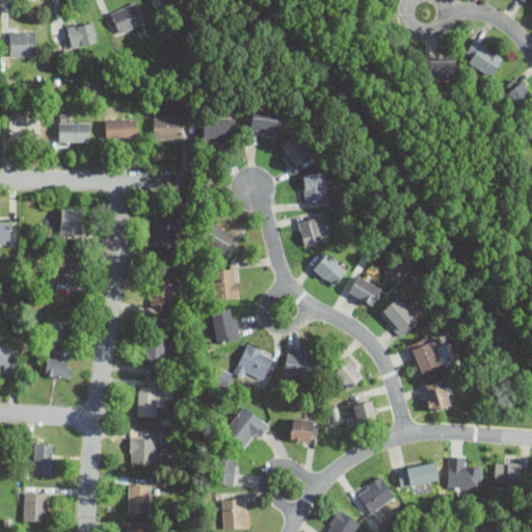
[(118,33),(145,21),(136,0),(109,12),(118,33)]
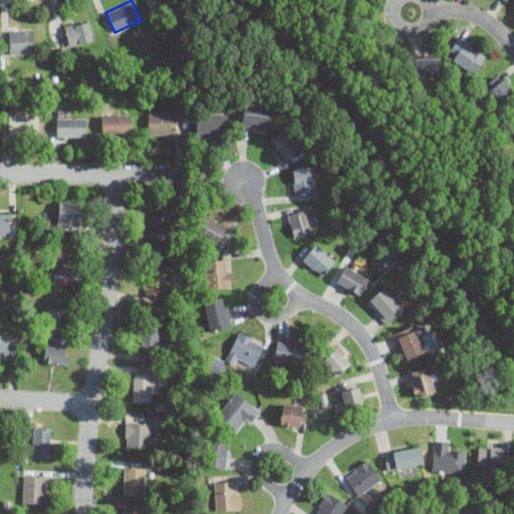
[(93,41),(89,20),(65,24),(68,45),(93,41)]
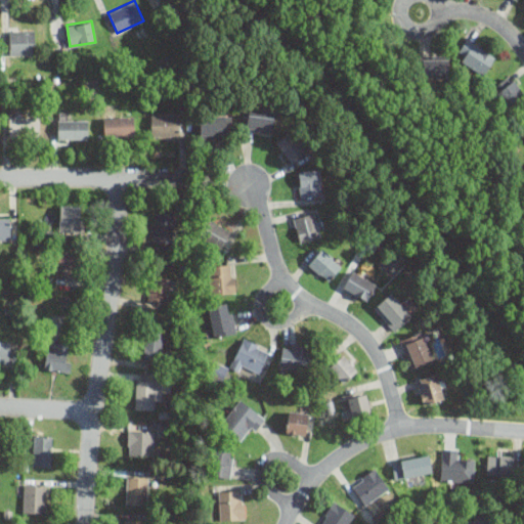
[(36,30),(9,30),(9,53),(36,53),(36,30)]
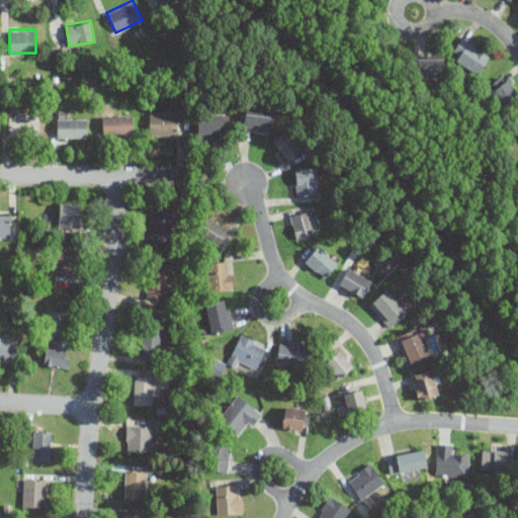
[(479,75),(491,56),(466,41),(455,61),(479,75)]
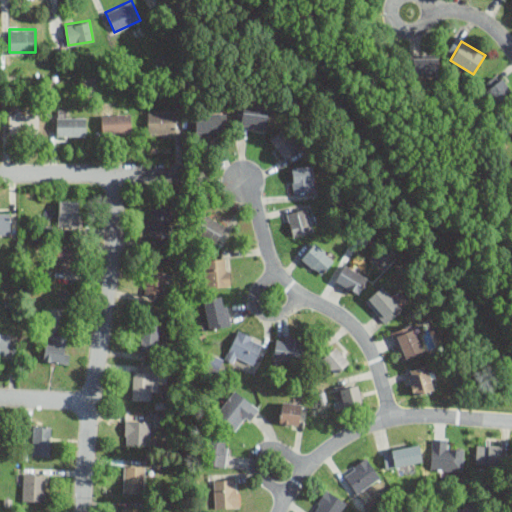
[(409,76),(439,76),(439,55),(409,55),(409,76)]
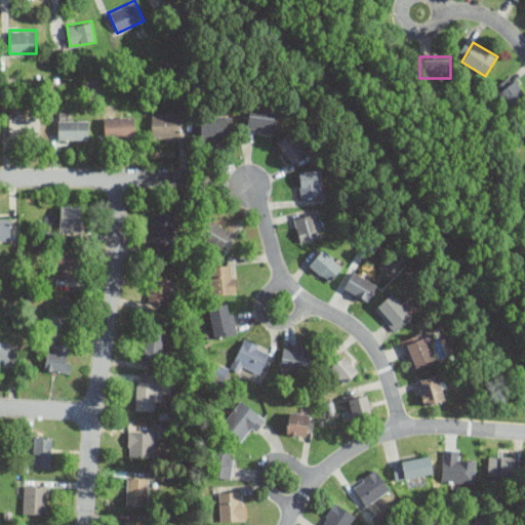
[(524,95),(524,91),(514,78),(496,93),(509,109),(524,95)]
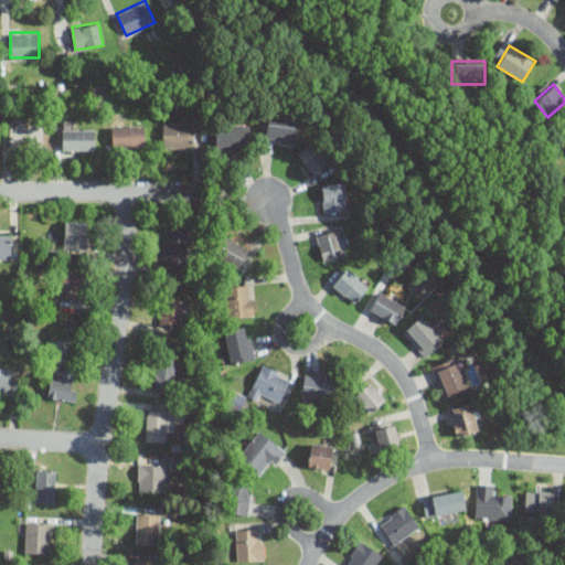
[(260,138),(295,140),(297,116),(263,113),(260,138)]
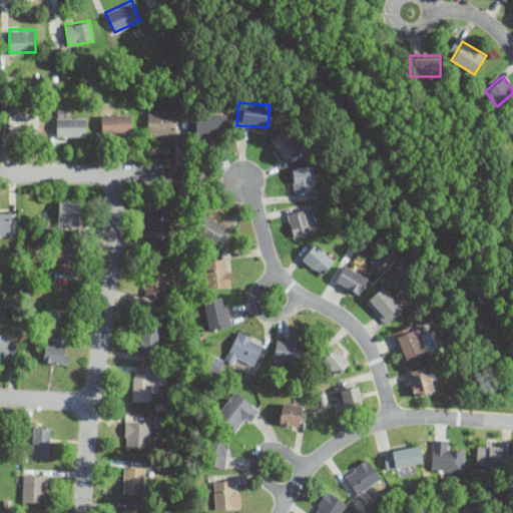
[(175,110),(147,110),(147,132),(175,132),(175,110)]
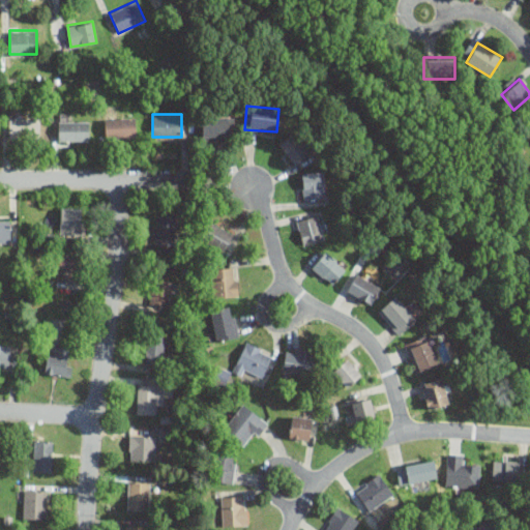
[(234,116),(202,116),(202,140),(234,140),(234,116)]
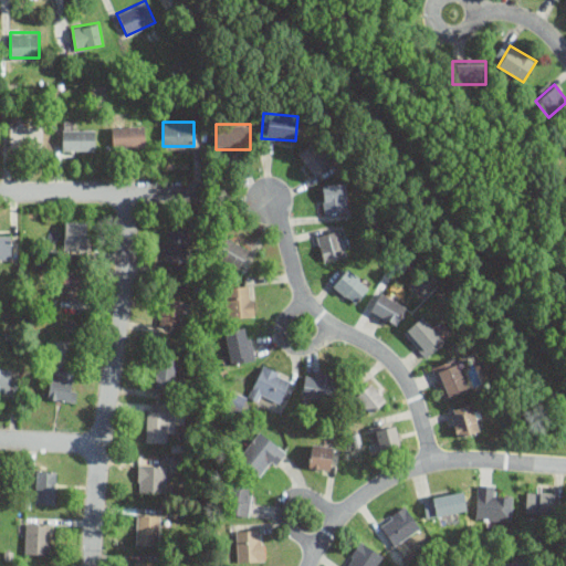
[(42,125),(9,125),(9,149),(42,149),(42,125)]
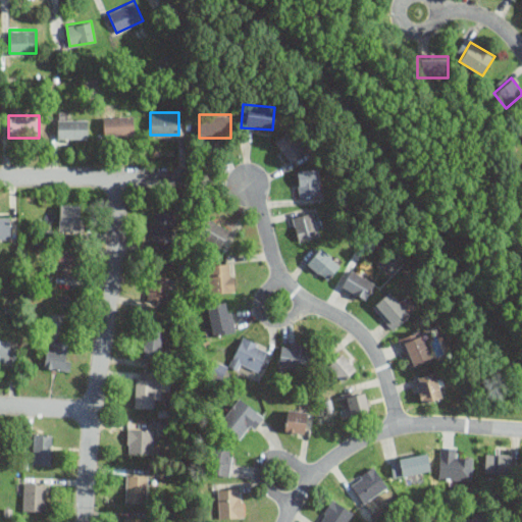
[(103,115),(103,136),(134,135),(134,115),(103,115)]
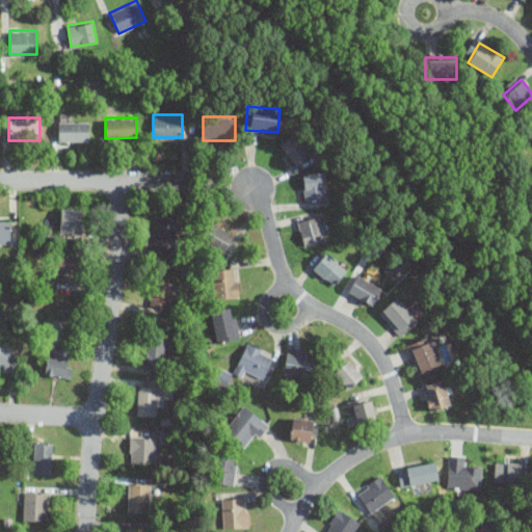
[(89,122),(58,122),(58,140),(89,140),(89,122)]
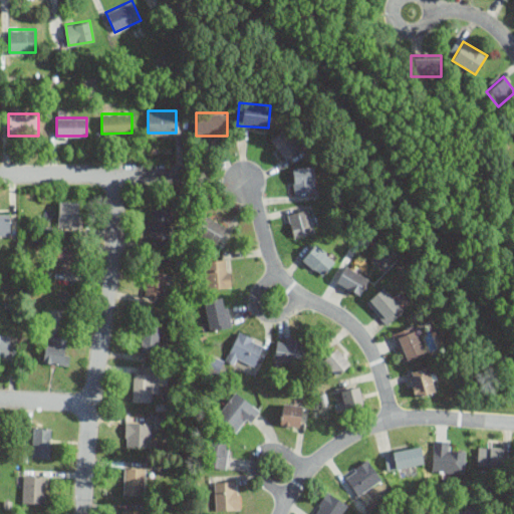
[(285,159),(303,147),(288,125),(270,139),(285,159)]
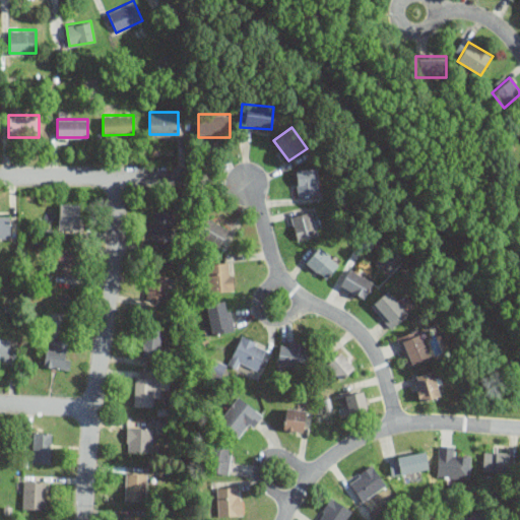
[(319,194),(317,168),(296,170),(298,195),(319,194)]
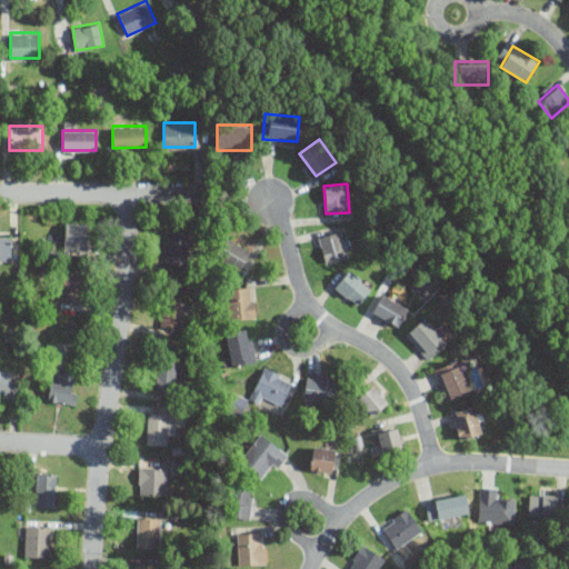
[(89,222),(65,222),(65,251),(89,251),(89,222)]
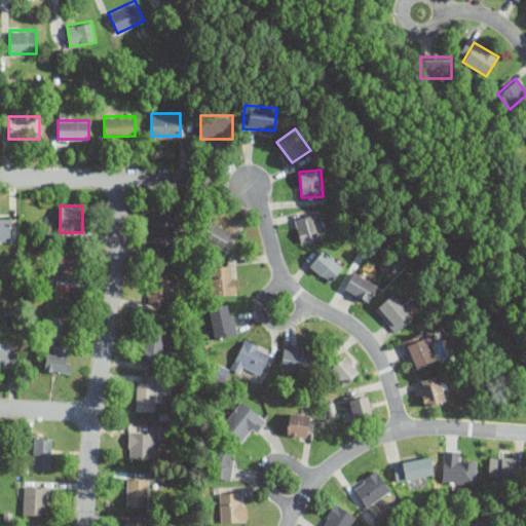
[(175,212),(152,212),(152,242),(175,242),(175,212)]
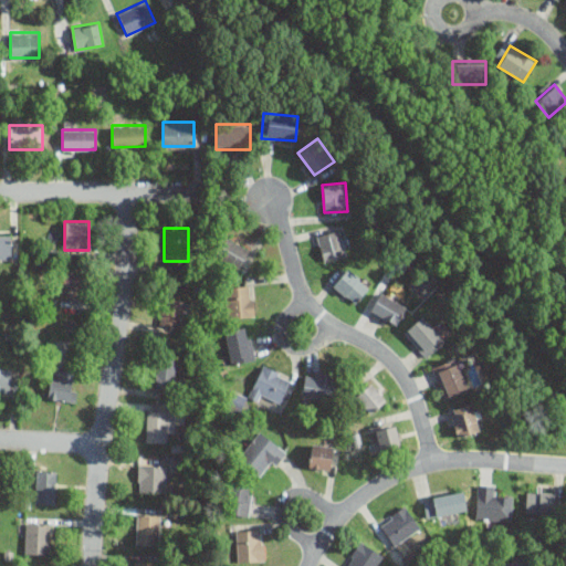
[(316,234),(324,262),(347,255),(341,229),(316,234)]
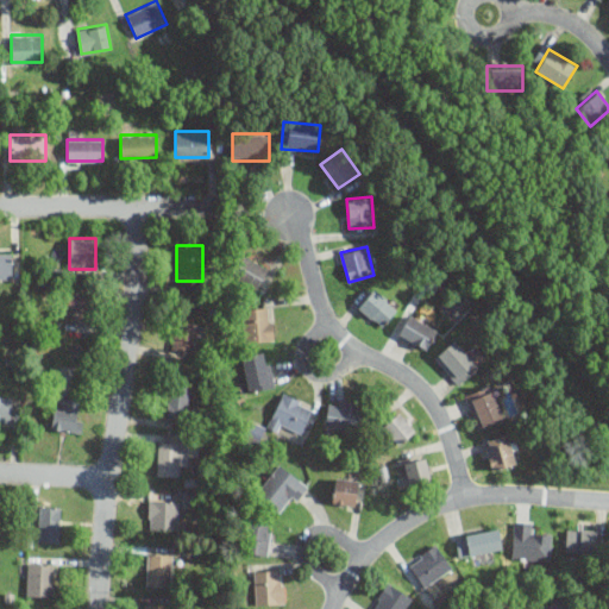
[(0,278),(13,278),(13,252),(0,252),(0,278)]
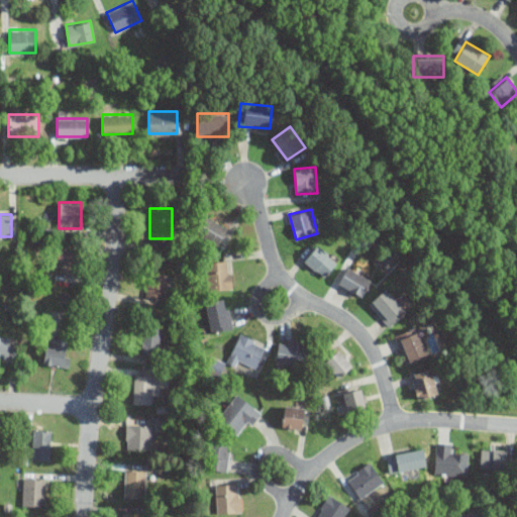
[(196,234),(218,246),(228,226),(206,215),(196,234)]
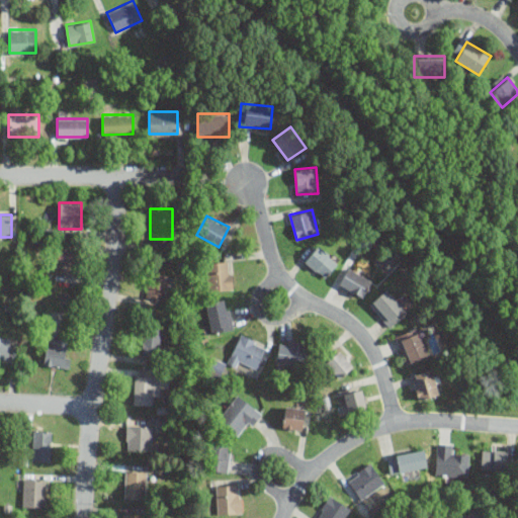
[(325,277),(338,262),(318,245),(305,261),(325,277)]
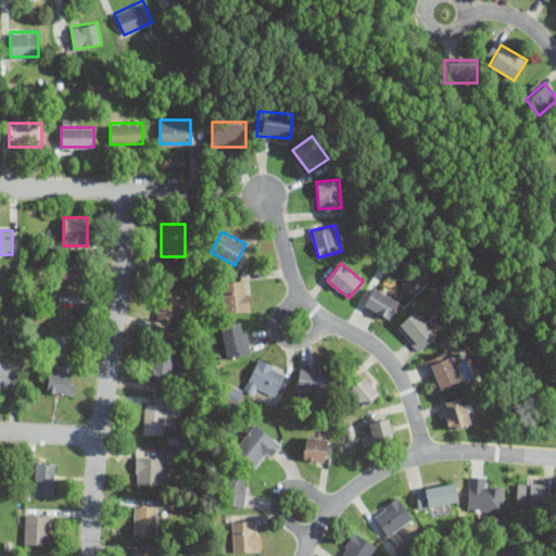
[(81,294),(84,267),(61,265),(60,292),(81,294)]
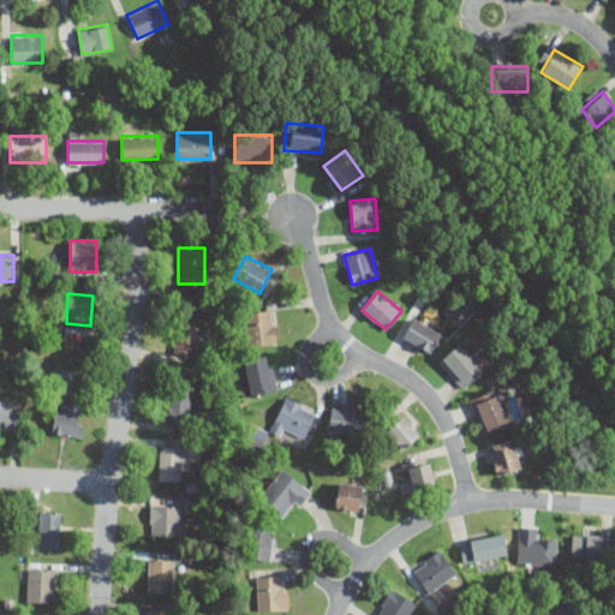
[(276,344),(274,309),(245,311),(248,345),(276,344)]
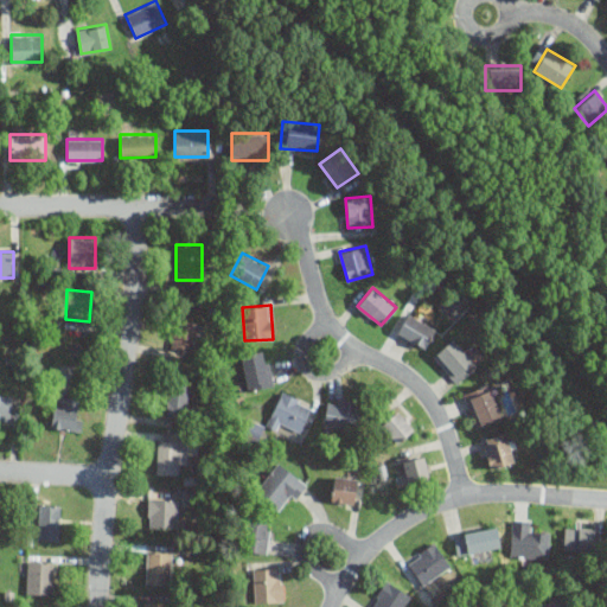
[(425,347),(436,327),(408,312),(396,332),(425,347)]
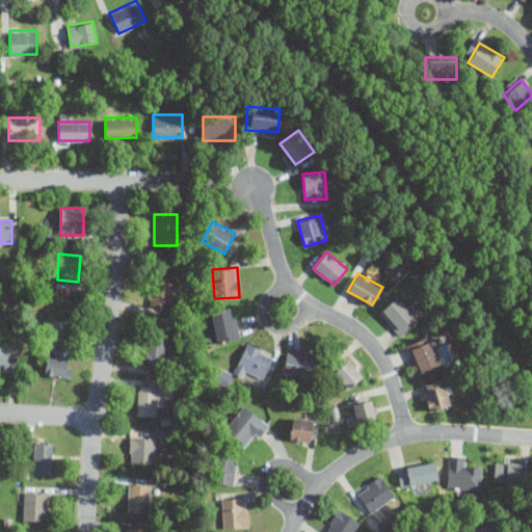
[(175,282),(153,280),(150,304),(171,308),(175,282)]
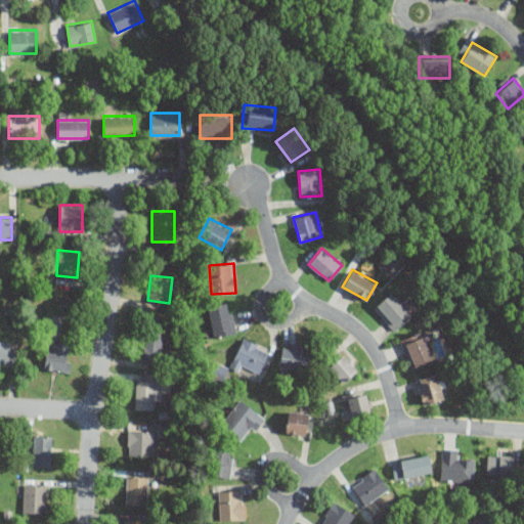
[(406,299),(401,303),(390,292),(373,308),(395,331),(418,310),(406,299)]
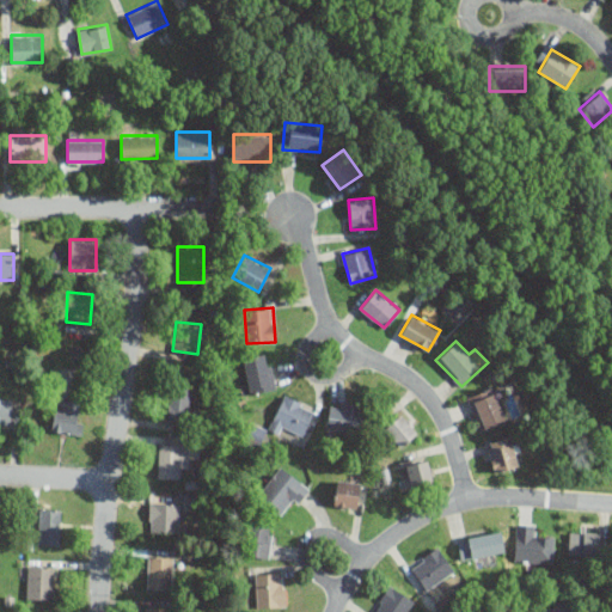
[(243,357),(250,393),(276,389),(269,352),(243,357)]
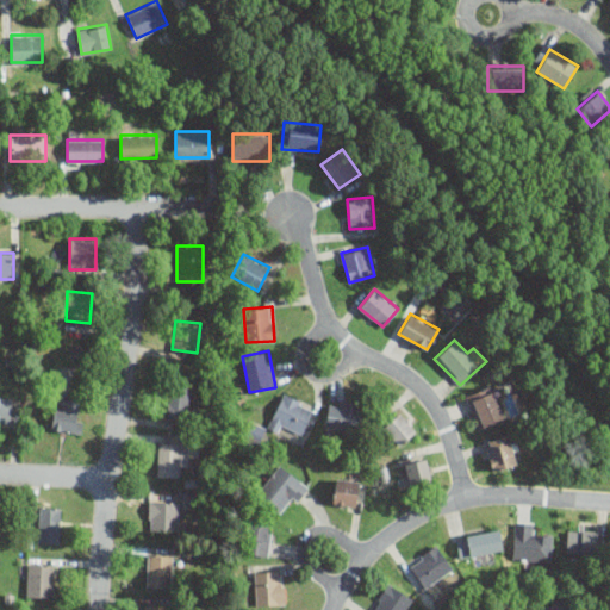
[(480,429),(504,419),(491,385),(467,394),(480,429)]
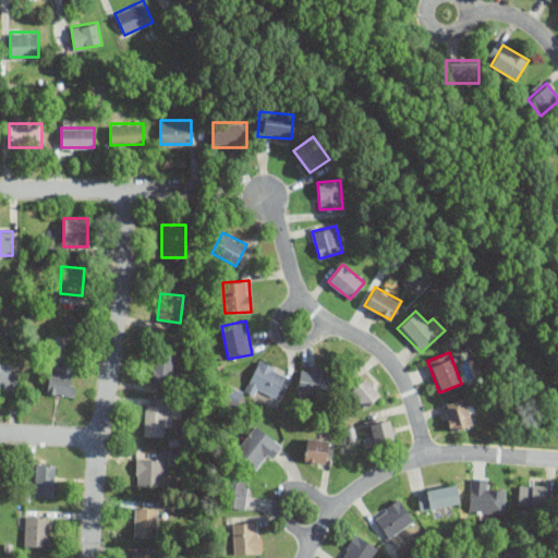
[(173,353),(153,353),(153,384),(173,384),(173,353)]
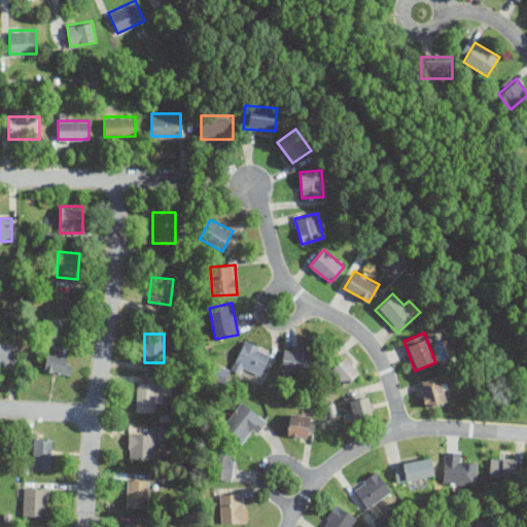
[(71,341),(47,339),(44,372),(68,375),(71,341)]
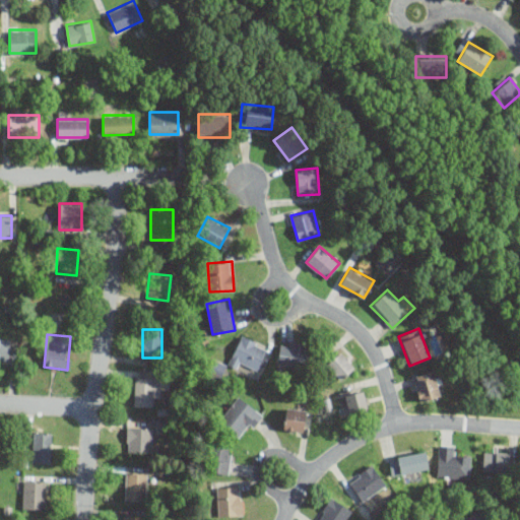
[(231,358),(257,371),(268,347),(242,334),(231,358)]
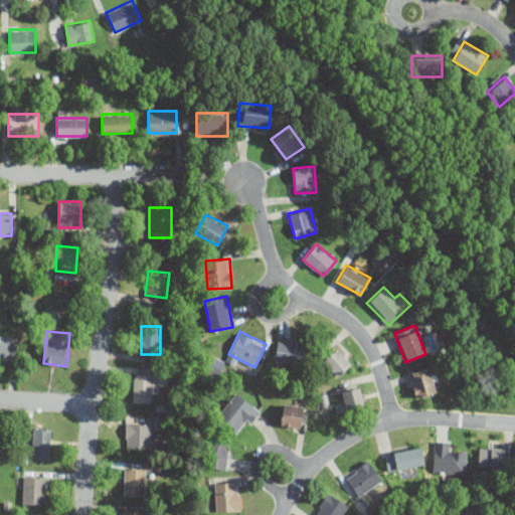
[(0,357),(10,357),(10,334),(0,334),(0,357)]
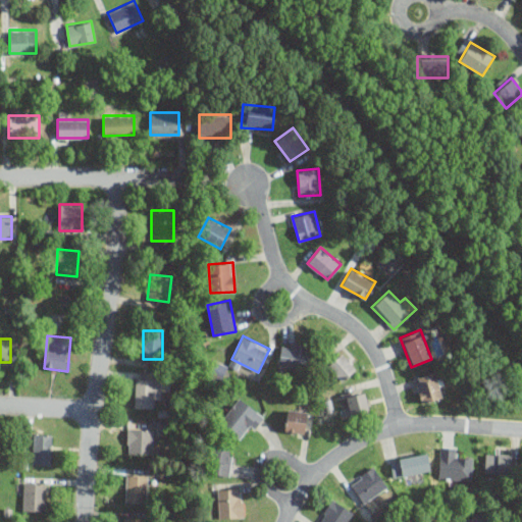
[(308,370),(310,345),(280,342),(278,368),(308,370)]
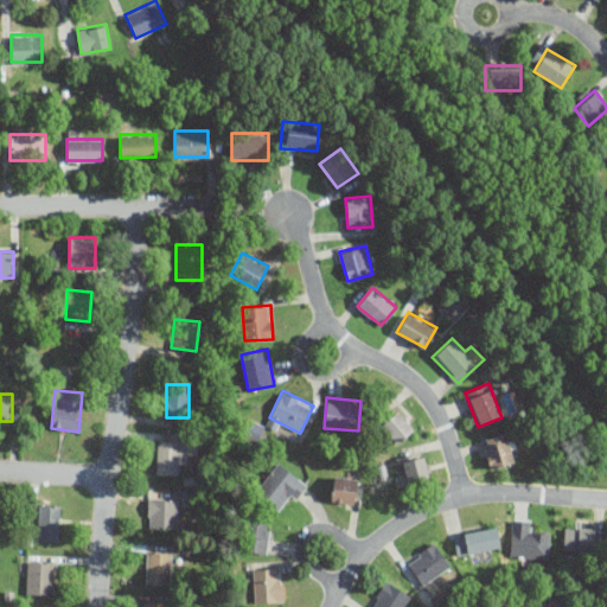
[(415,428),(398,409),(378,427),(395,446),(415,428)]
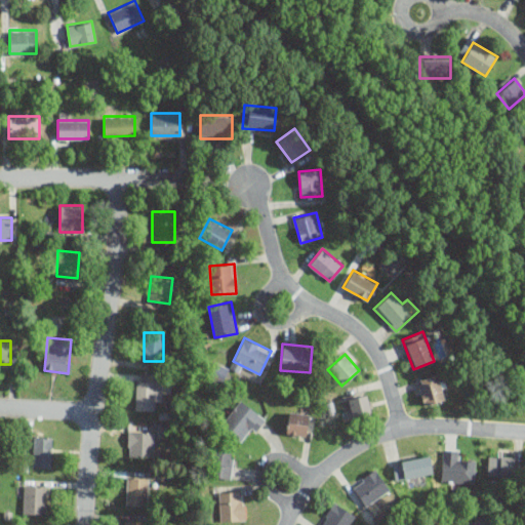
[(423,406),(445,400),(438,373),(416,378),(423,406)]
